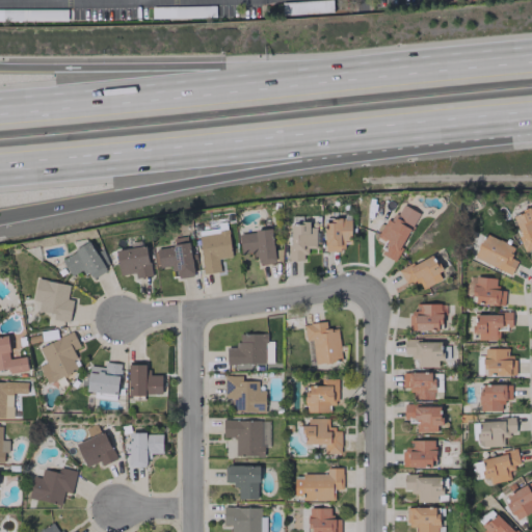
[(418,212),(400,204),(392,222),(383,218),(376,234),(388,239),(380,255),(395,261),(418,212)]
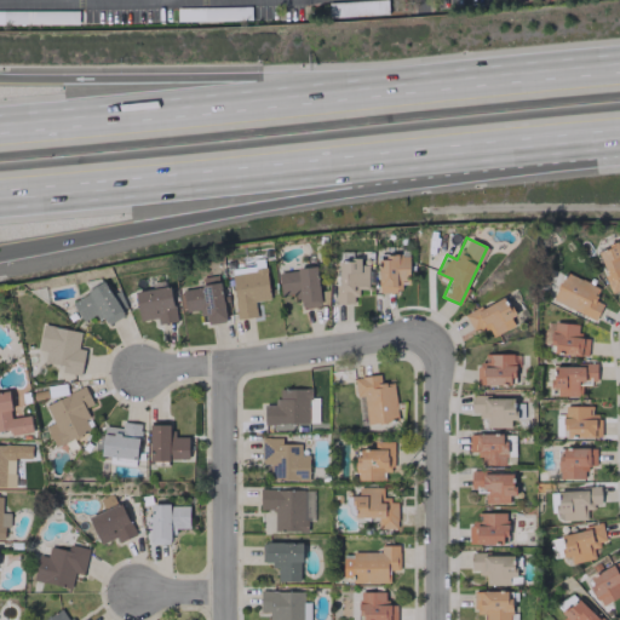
[(619,241),(596,252),(613,292),(619,288),(619,241)]
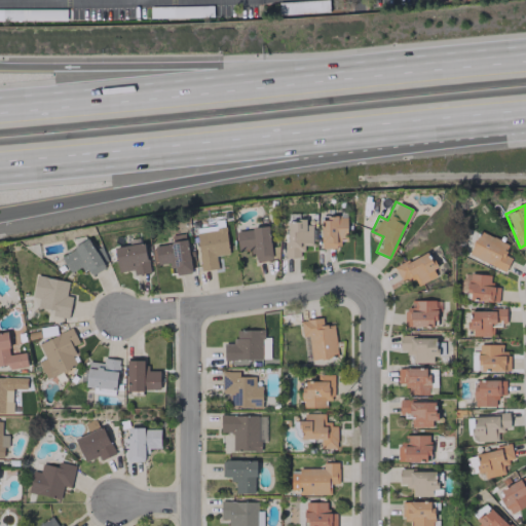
[(346,216),(320,216),(320,249),(339,249),(339,239),(346,238),(346,216)]
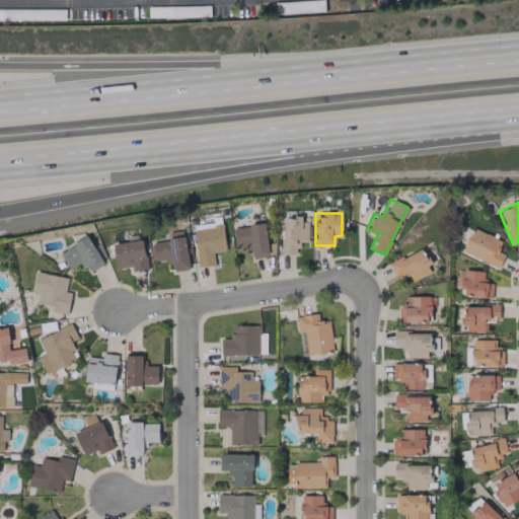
[(281,219),(282,253),(297,253),(297,241),(307,241),(307,218),(281,219)]
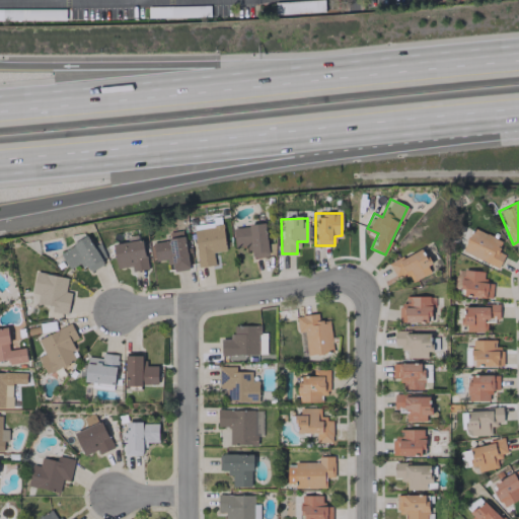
[(225,251),(222,221),(193,224),(197,267),(214,265),(213,252),(225,251)]
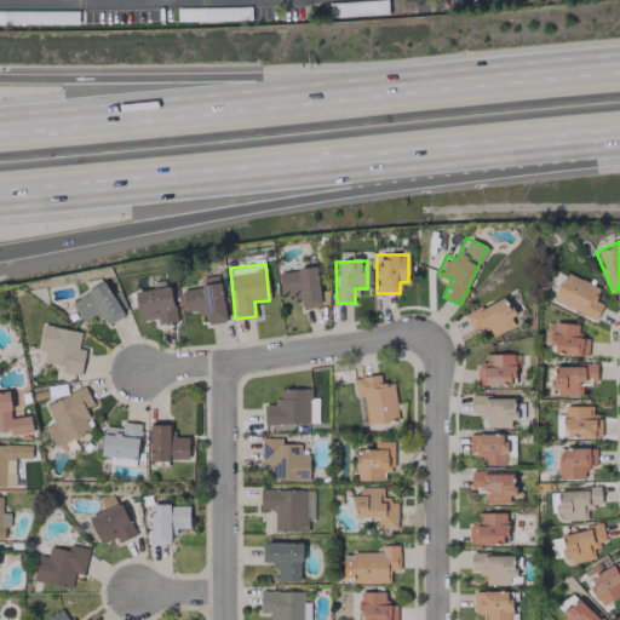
[(277,271),(280,294),(298,292),(299,309),(320,306),(316,267),(277,271)]
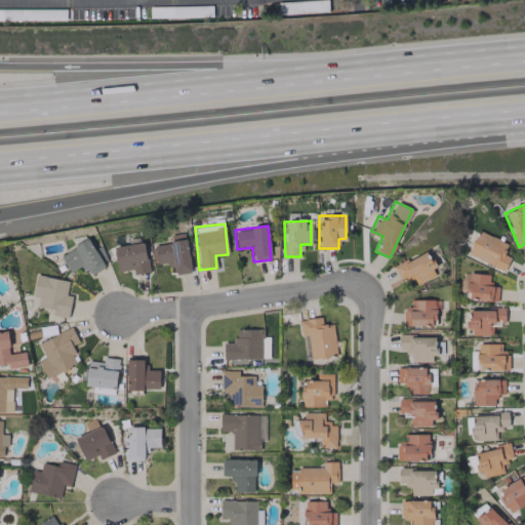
[(510,257),(502,254),(508,244),(478,231),(468,254),(503,271),(510,257)]
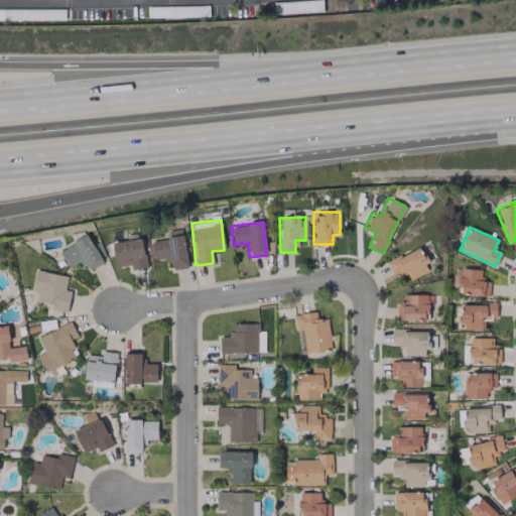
[(169,270),(186,268),(181,229),(167,231),(168,239),(148,242),(151,259),(167,257),(169,270)]
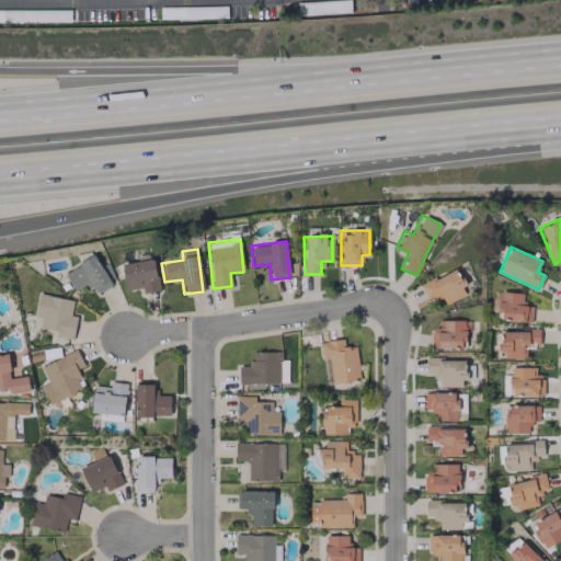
[(73,292),(88,284),(93,294),(110,286),(95,255),(64,271),(73,292)]
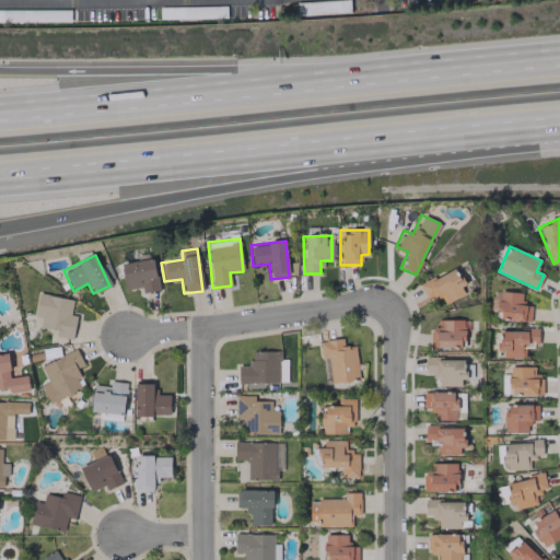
[(126,290),(141,287),(142,292),(158,290),(153,258),(121,264),(126,290)]
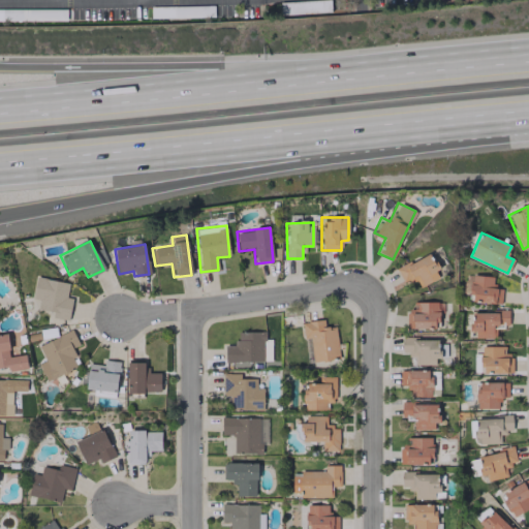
[(418,286),(440,277),(430,253),(396,268),(403,284),(415,279),(418,286)]
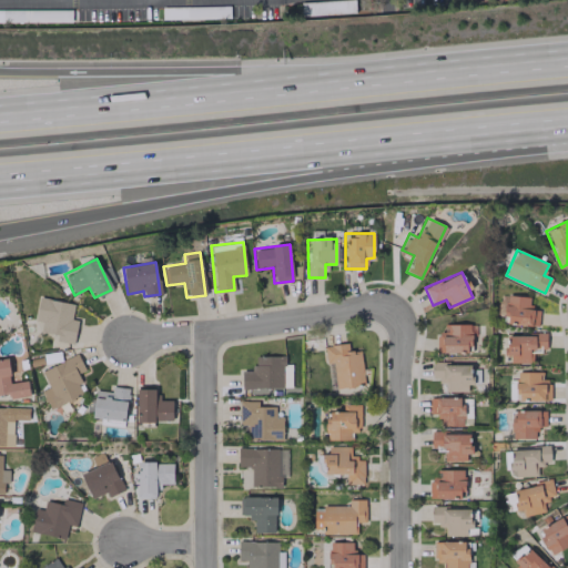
[(498,315),(508,316),(507,323),(537,326),(539,311),(529,308),(530,297),(501,294),(498,315)]
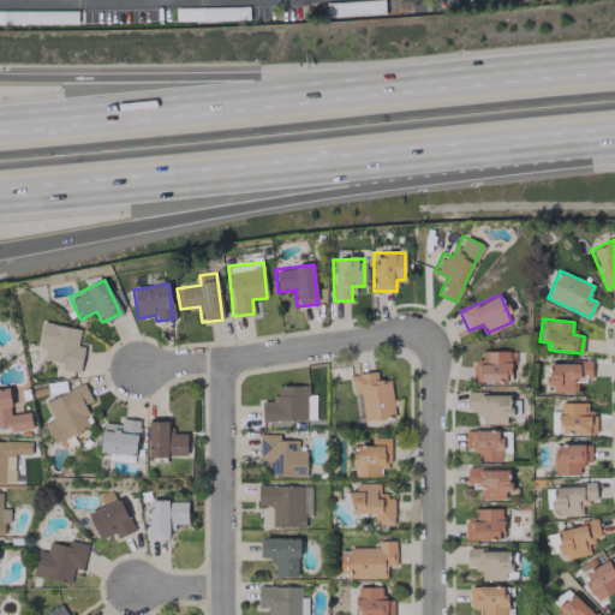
[(83,346),(77,345),(79,328),(41,322),(37,347),(45,348),(43,360),(61,363),(60,369),(79,371),(83,346)]
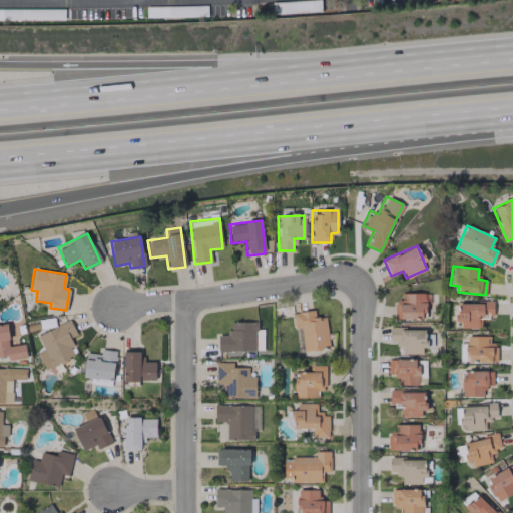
[(480,317),(493,317),(493,302),(450,303),(451,321),(460,321),(460,328),(480,328),(480,317)]
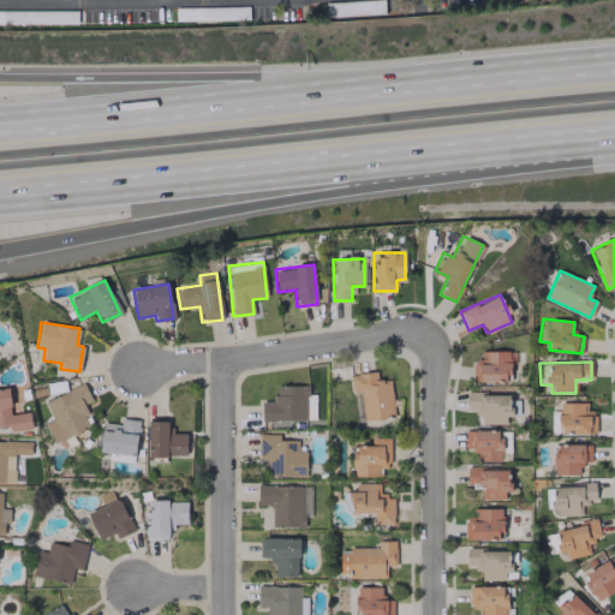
[(389,378),(377,380),(376,371),(350,375),(352,395),(359,394),(363,421),(394,417),(389,378)]
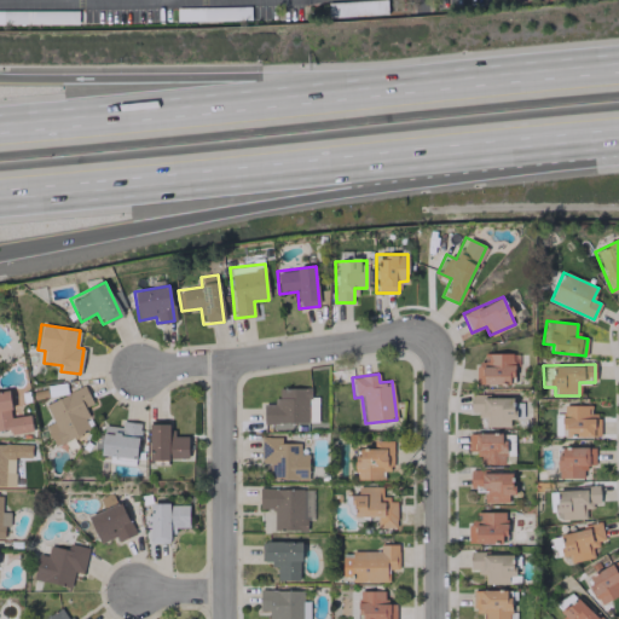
[(52,445),(93,429),(85,406),(92,404),(85,387),(45,403),(52,422),(45,426),(52,445)]
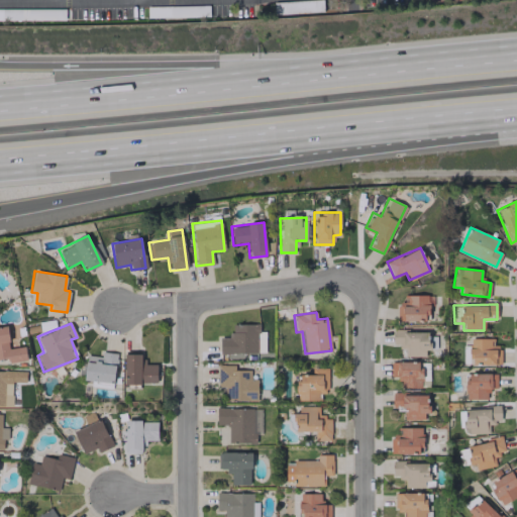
[(230,324),(231,337),(220,337),(220,353),(257,352),(257,324),(230,324)]
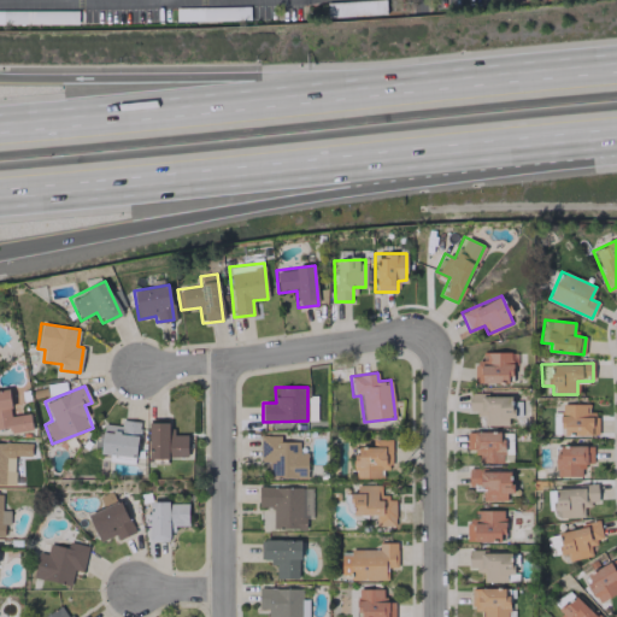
[(31,430),(29,413),(11,416),(7,389),(0,389),(0,428),(9,428),(10,433),(31,430)]
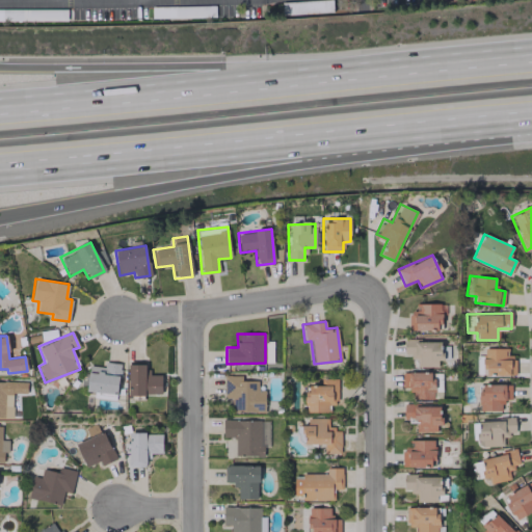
[(507,348),(483,348),(483,356),(476,356),(476,375),(514,375),(514,356),(507,356),(507,348)]
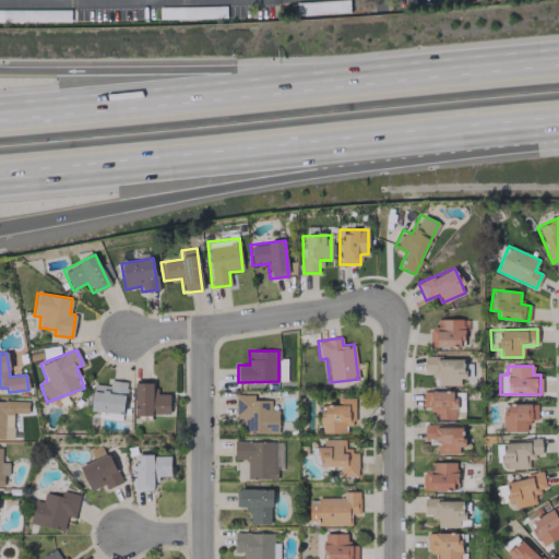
[(122,414),(127,382),(109,380),(108,385),(91,383),(87,408),(122,414)]
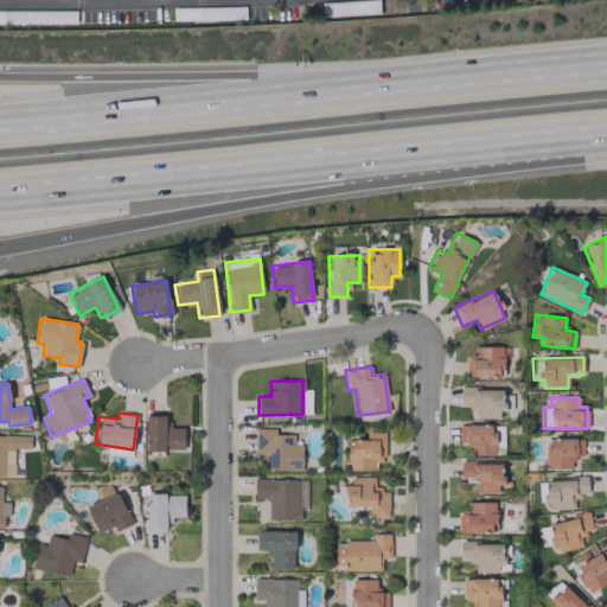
[(146,449),(184,451),(184,427),(168,427),(168,416),(146,415),(146,449)]
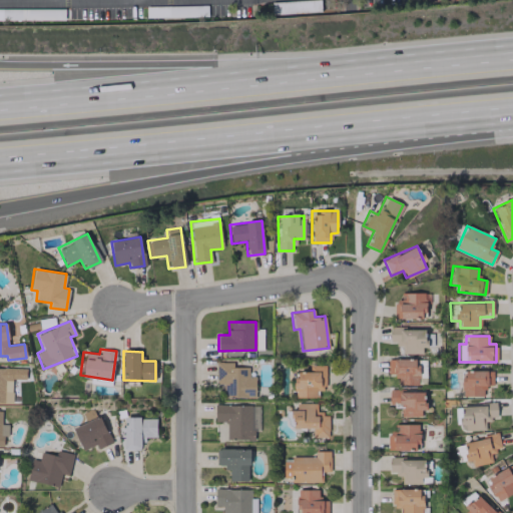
[(387,359),(387,375),(398,375),(398,385),(418,385),(418,377),(425,377),(425,360),(387,359)]
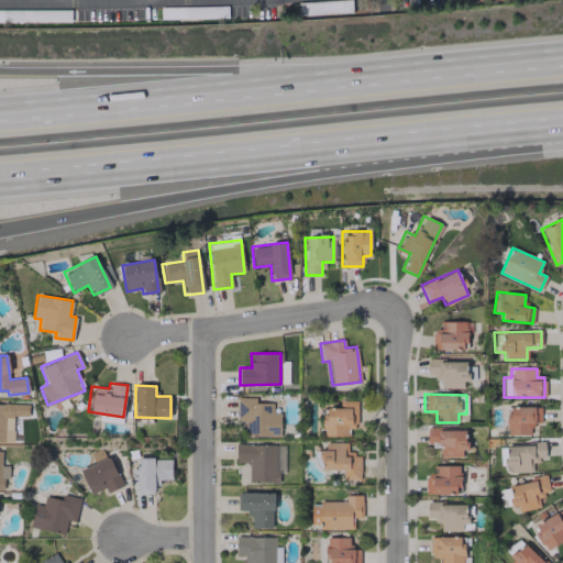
[(245,437),(279,437),(280,412),(273,412),(273,403),(255,403),(255,397),(236,397),(236,422),(246,422),(245,437)]
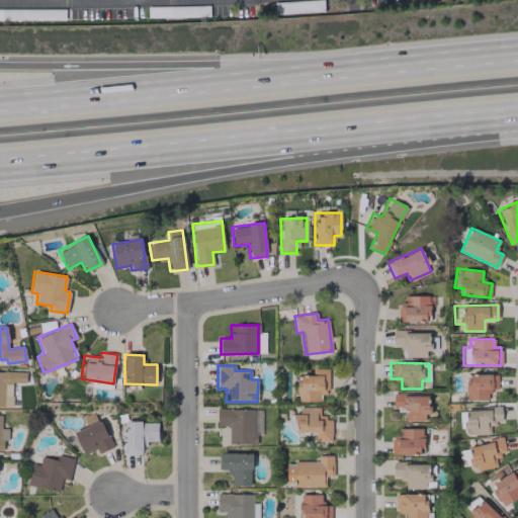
[(312,375),(296,375),(296,401),(319,402),(320,395),(328,395),(328,368),(313,368),(312,375)]
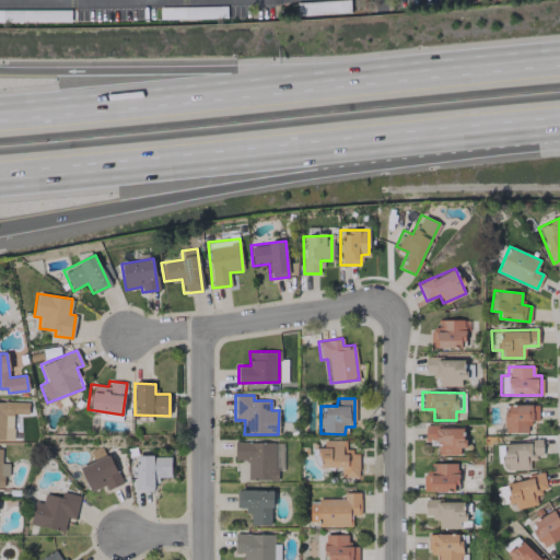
[(28,403),(0,401),(0,440),(13,440),(13,415),(27,415),(28,403)]
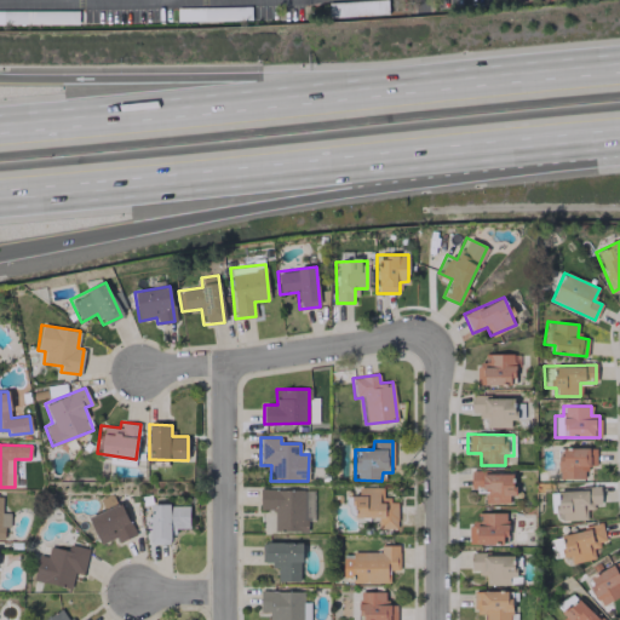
[(557,448),(557,478),(585,480),(585,465),(596,465),(596,448),(557,448)]
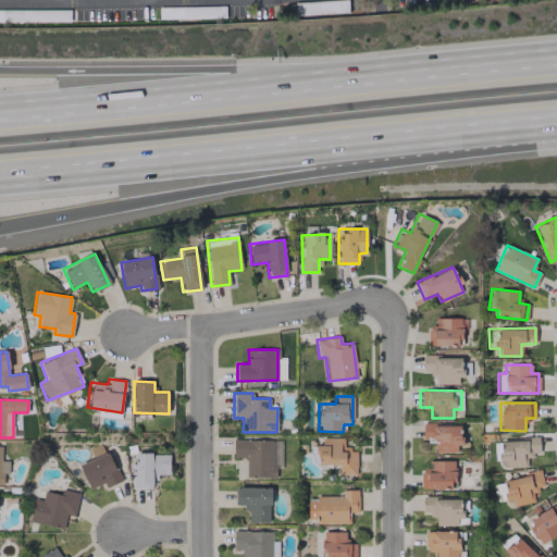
[(456,453),(456,445),(461,445),(461,424),(422,424),(422,438),(435,438),(435,453),(456,453)]
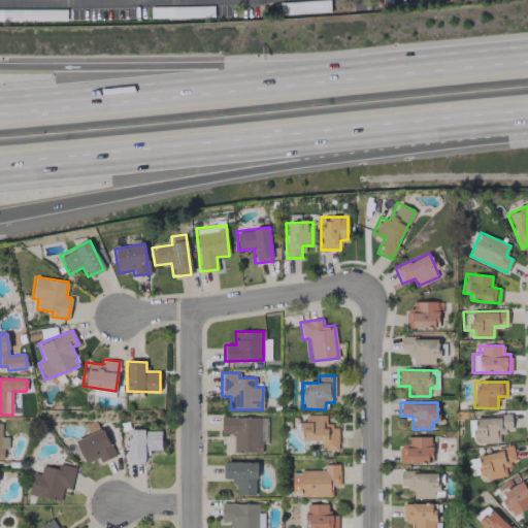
[(326,416),(301,415),(301,440),(321,440),(321,450),(337,450),(338,425),(326,425),(326,416)]
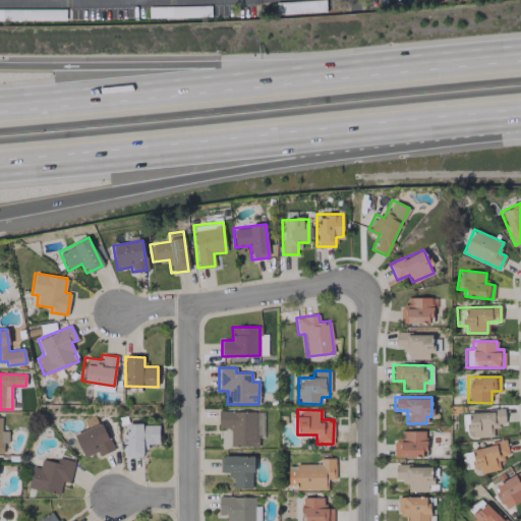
[(255,411),(218,410),(217,427),(230,428),(230,447),(255,447),(255,411)]
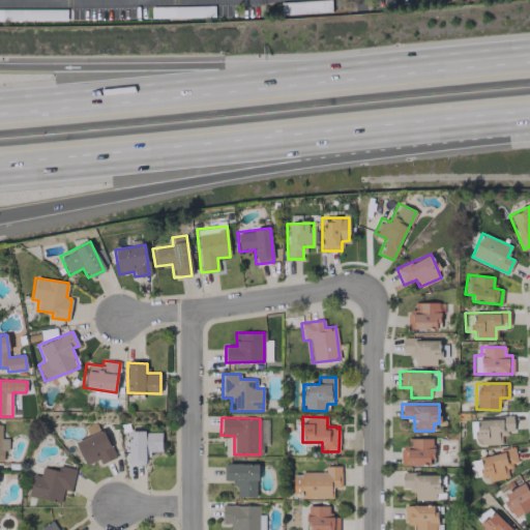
[(512,433),(512,417),(474,418),(475,445),(501,444),(501,433),(512,433)]
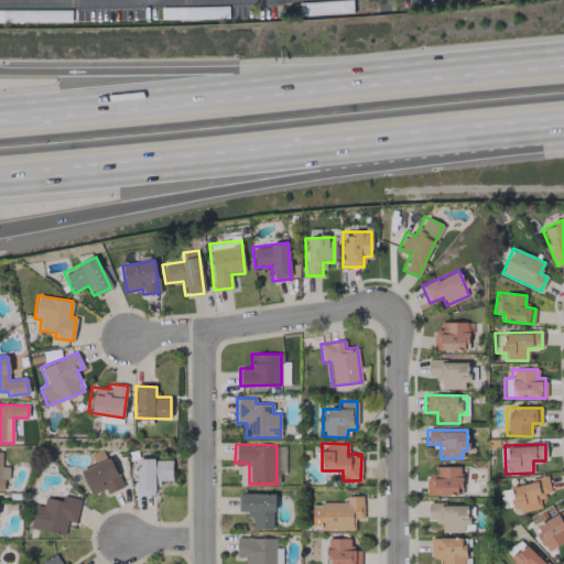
[(110,457),(102,459),(98,449),(88,454),(93,465),(79,470),(89,495),(105,489),(106,494),(121,487),(110,457)]
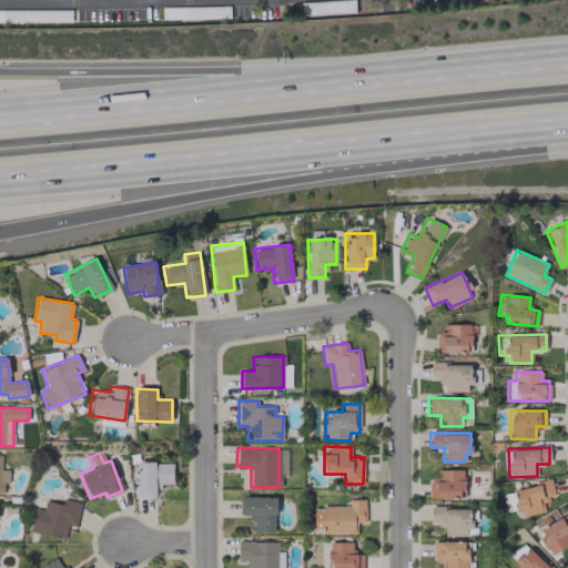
[(1,455),(0,454),(0,493),(3,494),(3,483),(8,483),(9,469),(1,469),(1,455)]
